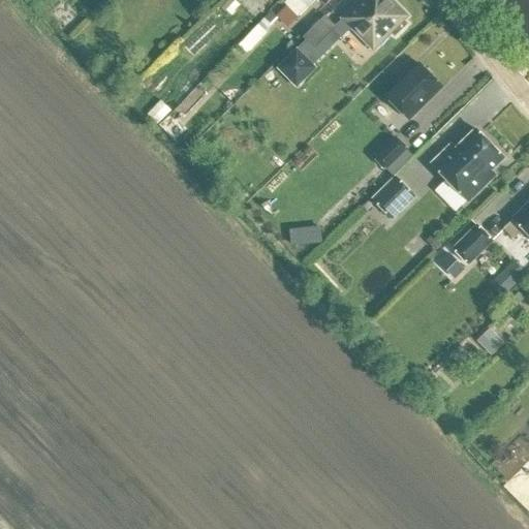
[(231,14),(241,5),(236,0),(228,0),(223,6),(231,14)]
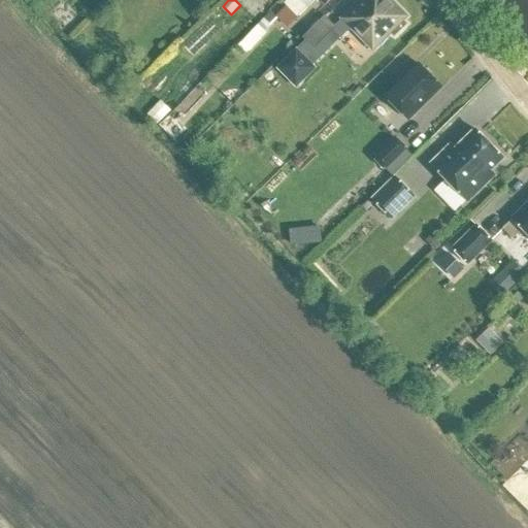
[(300,0),(288,0),(284,4),(290,10),(300,0)]
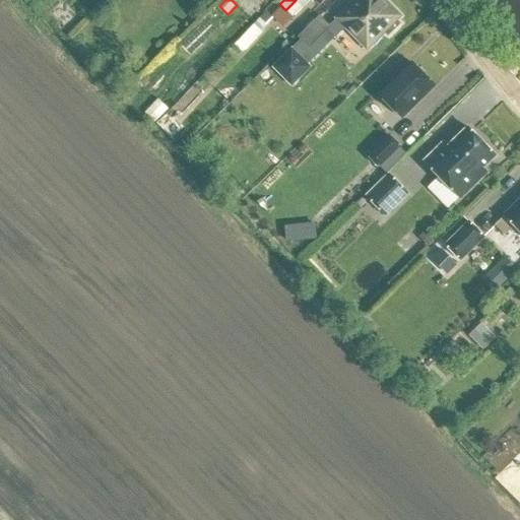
[(315,0),(320,5),(325,0),(296,0),(285,10),(294,18),(311,0),(315,0)]
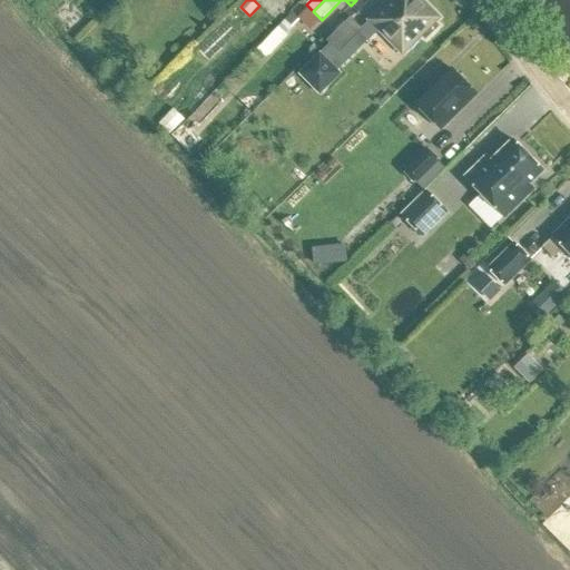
[(390,0),(369,21),(402,55),(421,36),(425,40),(439,27),(434,22),(439,18),(420,0),(390,0)]
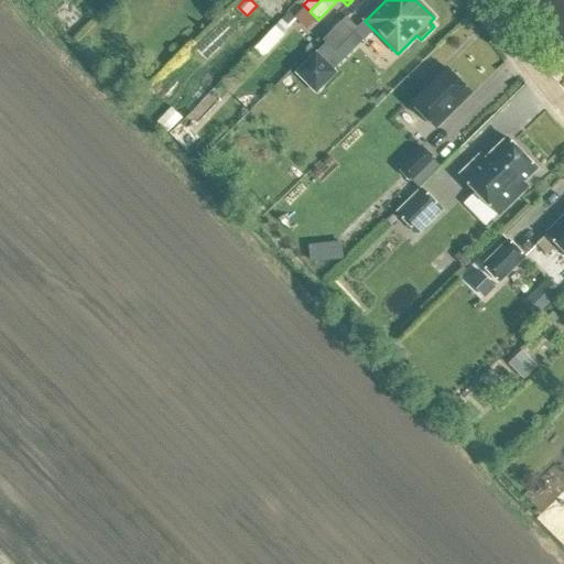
[(260,45),(270,54),(294,28),(284,18),(260,45)]
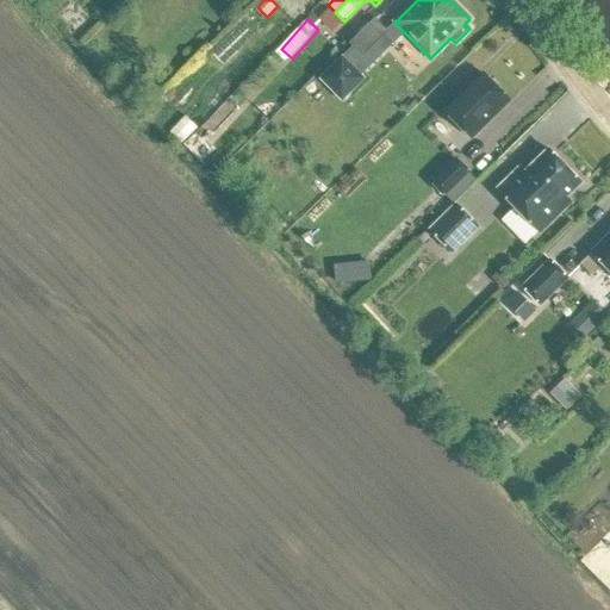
[(350,44),(363,57),(388,32),(375,19),(350,44)]
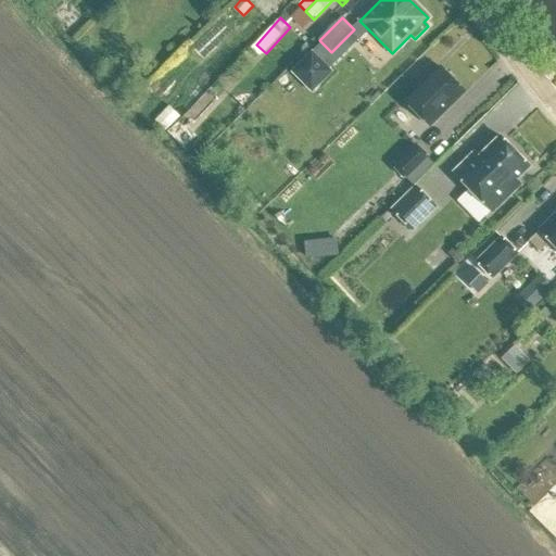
[(465,92),(441,68),(406,103),(430,127),(465,92)]
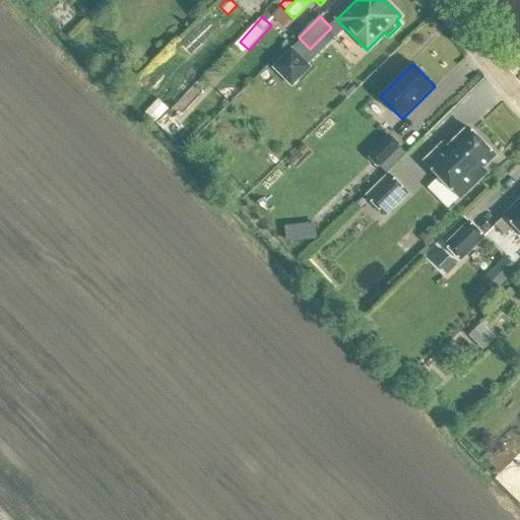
[(154,124),(169,110),(158,100),(144,114),(154,124)]
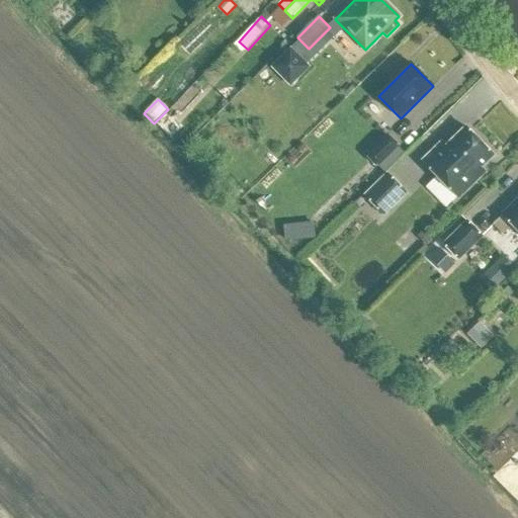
[(172,138),(184,124),(175,116),(163,128),(172,138)]
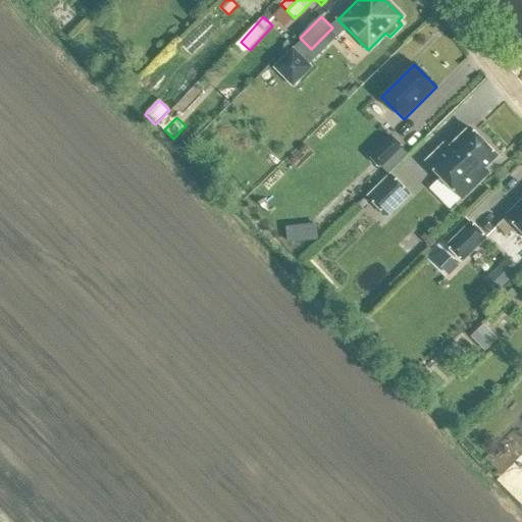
[(477,176),(498,157),(470,128),(451,149),(446,144),(427,163),(462,199),(481,180),(477,176)]
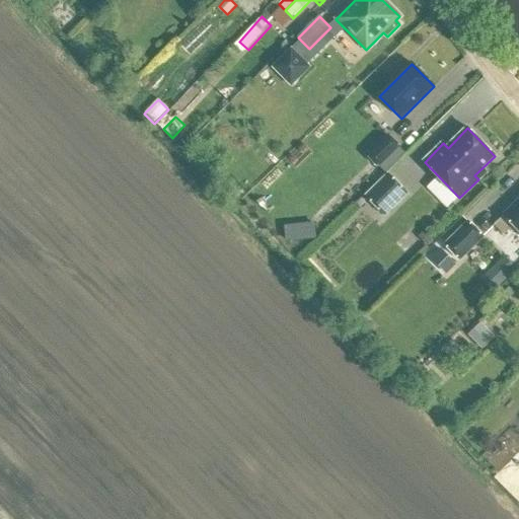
[(400,148),(388,136),(368,156),(379,167),(400,148)]
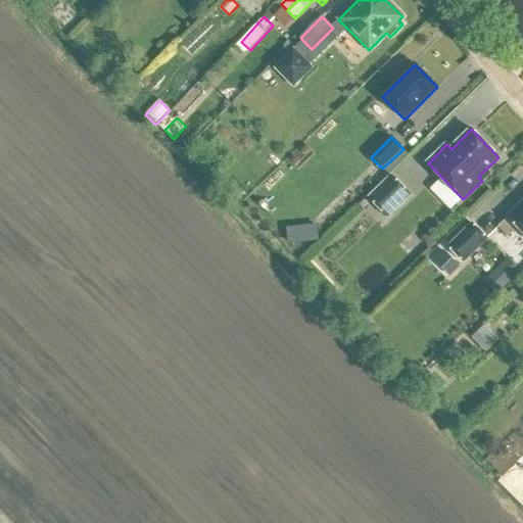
[(413,195),(391,175),(368,197),(388,219),(413,195)]
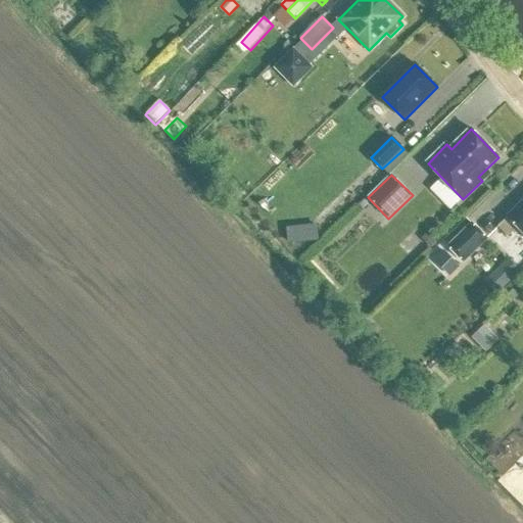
[(522,232),(522,202),(498,227),(508,237),(518,227),(522,232)]
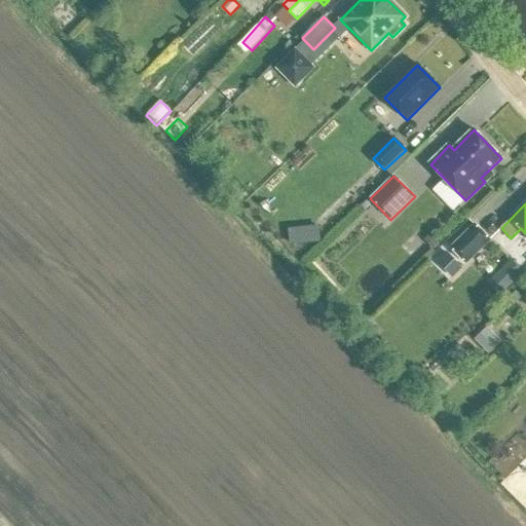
[(491,240),(475,223),(450,248),(452,251),(437,265),(449,277),(463,263),(466,265),(491,240)]
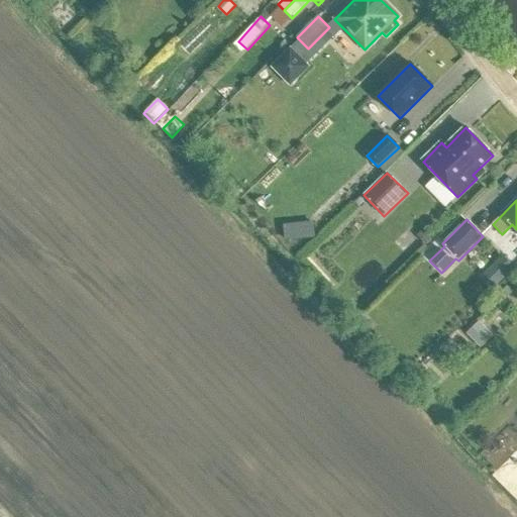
[(314,237),(313,225),(304,226),(305,238),(314,237)]
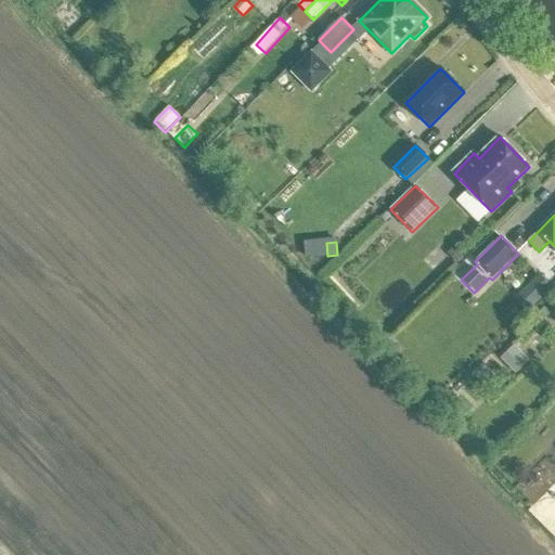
[(456,263),(464,257),(454,247),(447,254),(456,263)]
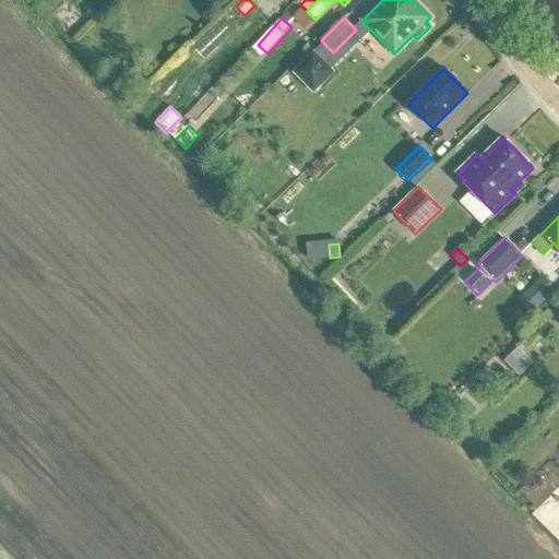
[(540,305),(550,295),(540,284),(531,295),(540,305)]
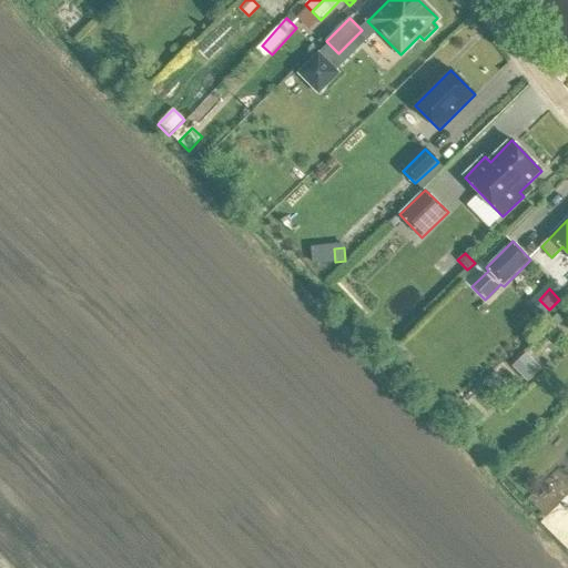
[(557,328),(564,321),(557,315),(550,322),(557,328)]
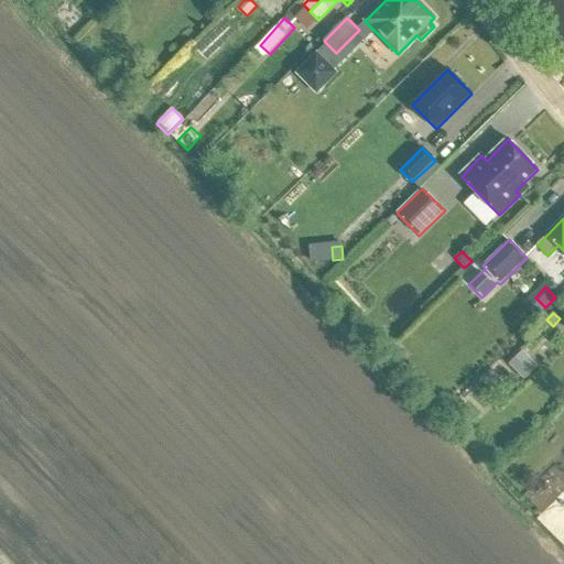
[(539,367),(523,350),(509,365),(524,380),(539,367)]
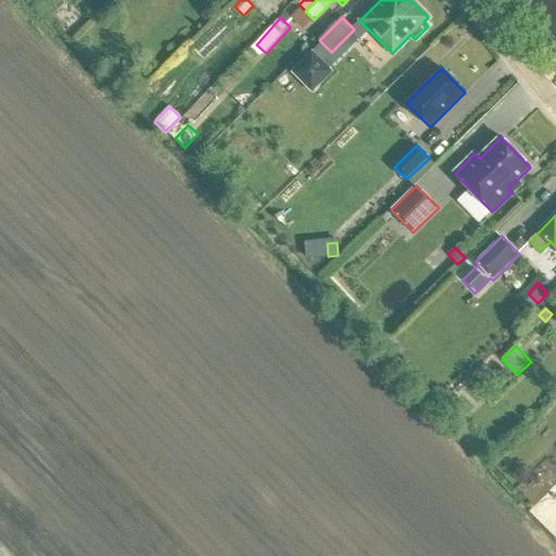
[(490,394),(513,376),(496,355),(472,374),(490,394)]
